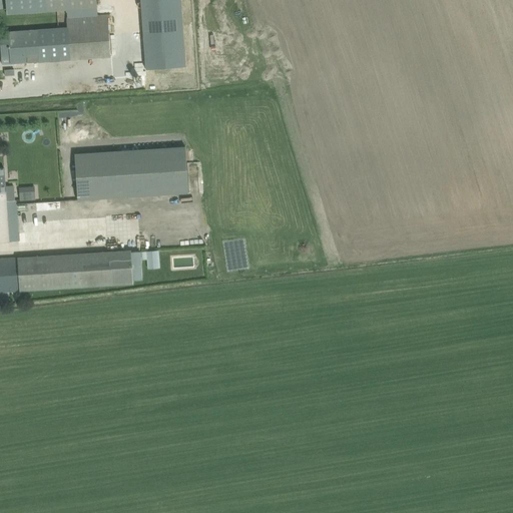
[(97,8),(96,0),(5,0),(7,14),(97,8)]
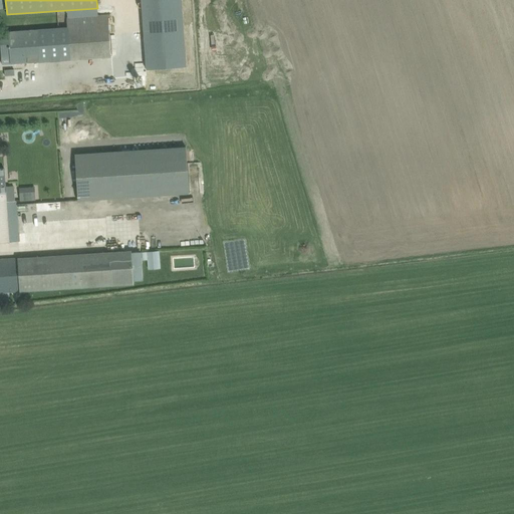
[(197,0),(157,0),(163,68),(202,65),(197,0)]
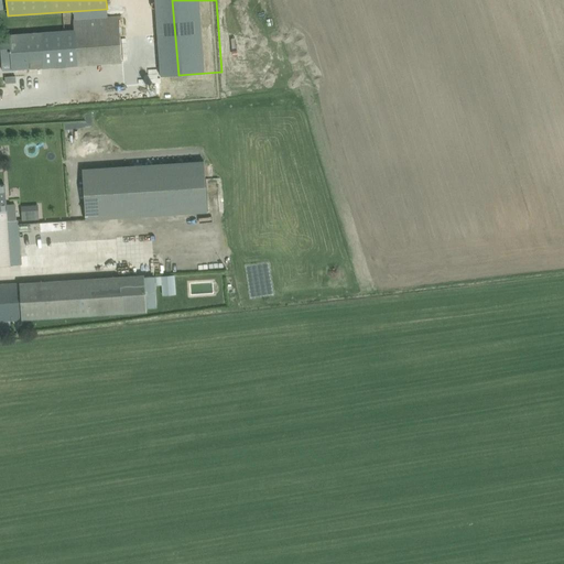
[(20,34),(10,35),(0,35),(0,47),(1,63),(2,63),(2,61),(10,60),(11,71),(22,69),(76,66),(121,63),(118,17),(74,19),(74,31),(20,34)]
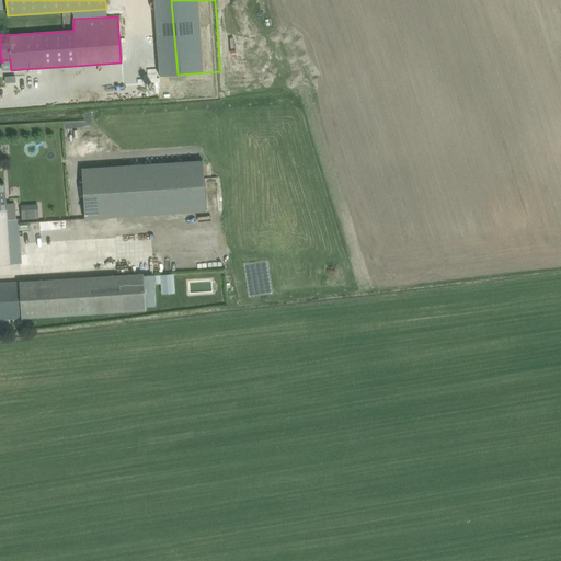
[(66,129),(91,126),(90,118),(65,122),(66,129)]
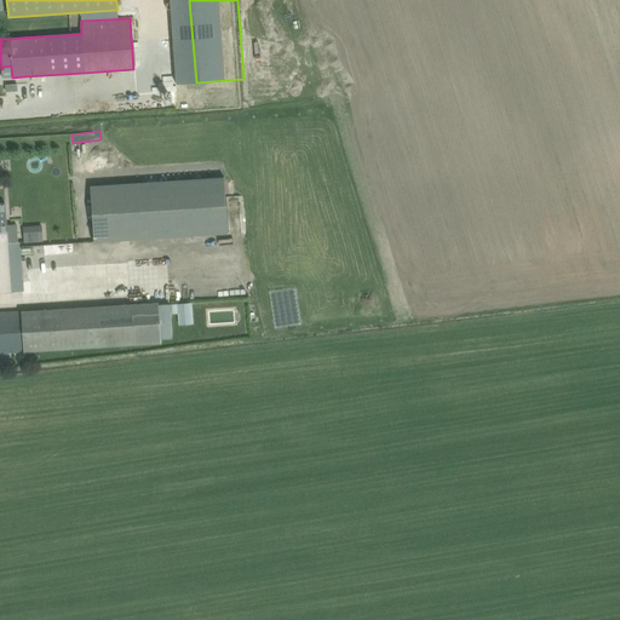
[(90,187),(93,242),(228,234),(224,178),(90,187)]
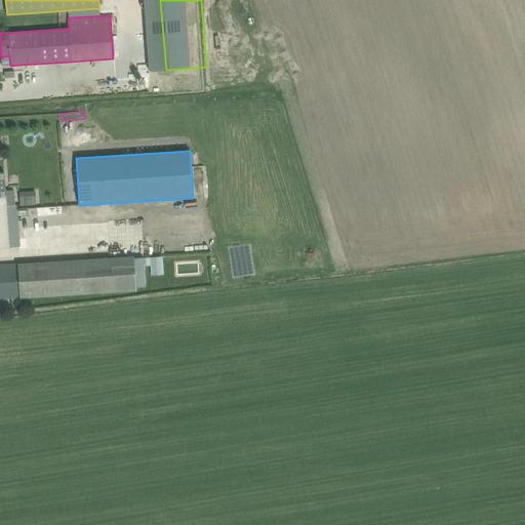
[(5,171),(0,171),(0,248),(18,247),(15,206),(13,190),(6,191),(5,171)]
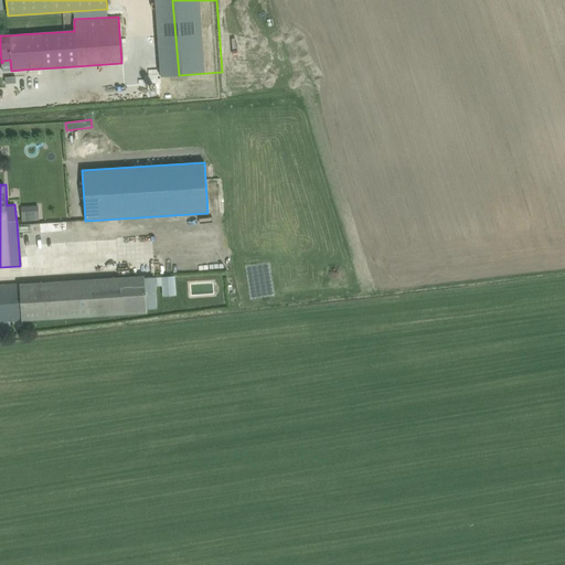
[(40,211),(23,210),(23,220),(40,221),(40,211)]
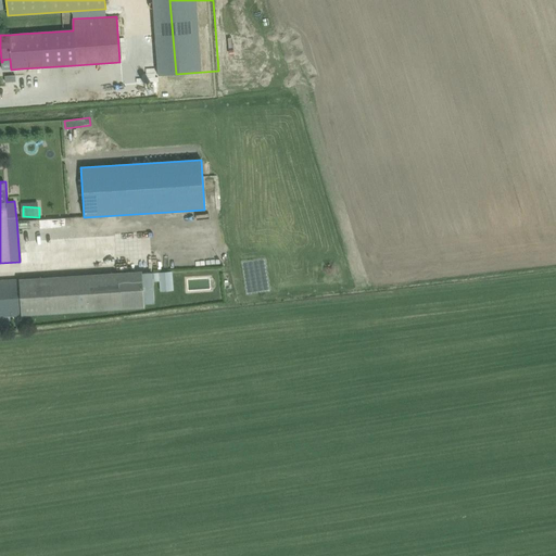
[(142,272),(119,273),(0,280),(0,316),(122,308),(144,307),(142,272)]
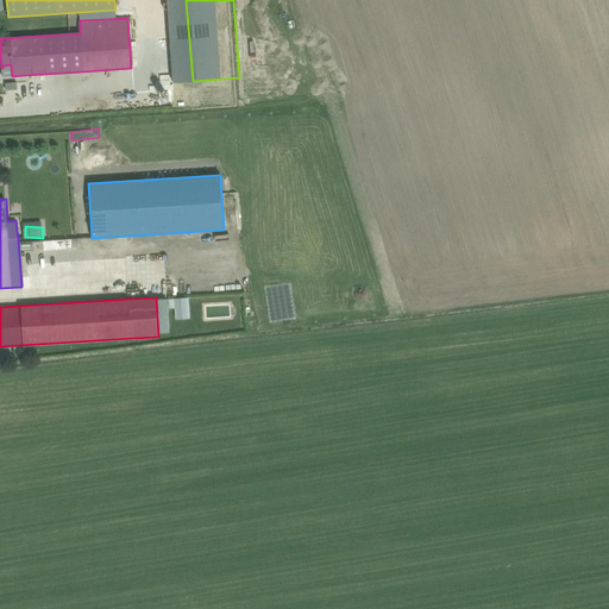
[(189,319),(188,297),(167,300),(168,309),(174,308),(175,320),(189,319)]
